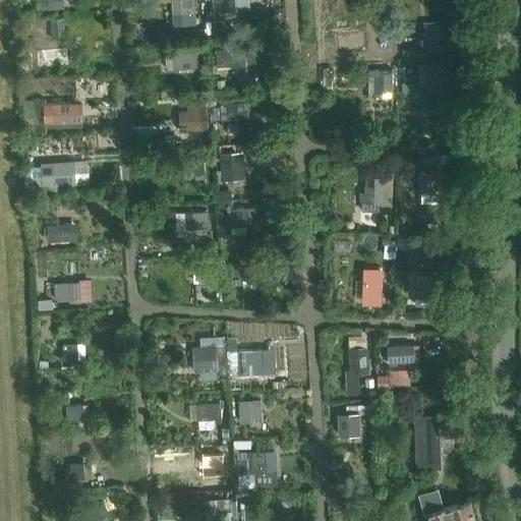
[(64,8),(63,0),(38,0),(39,9),(64,8)]
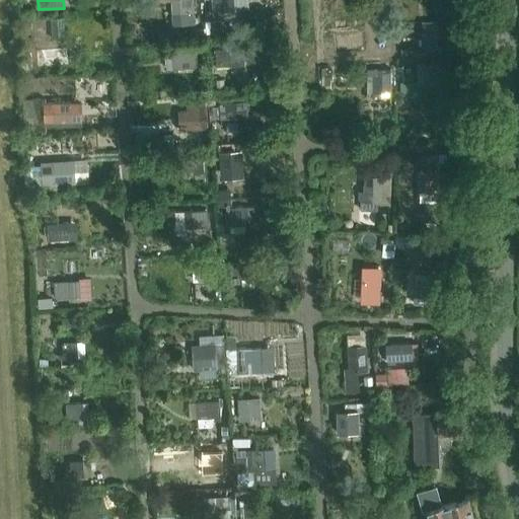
[(194,0),(171,0),(173,15),(183,15),(184,18),(196,17),(194,0)]
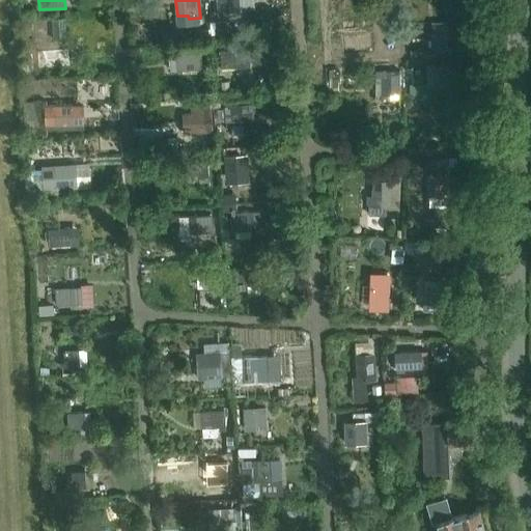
[(217,0),(219,18),(225,17),(225,12),(242,11),(241,0),(217,0)]
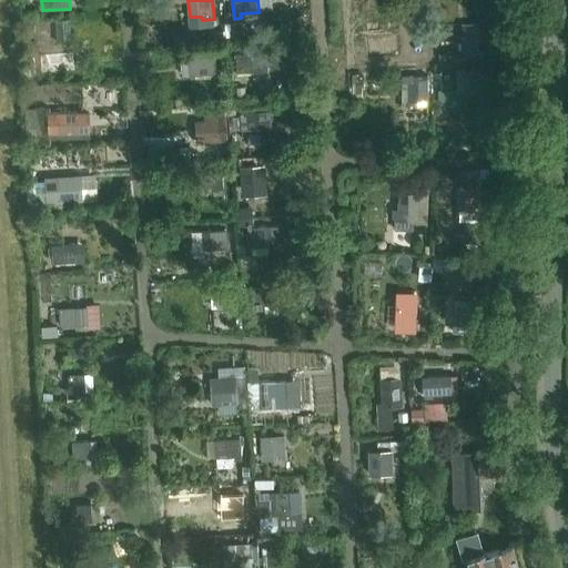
[(375,0),(356,0),(357,22),(376,22),(375,0)]
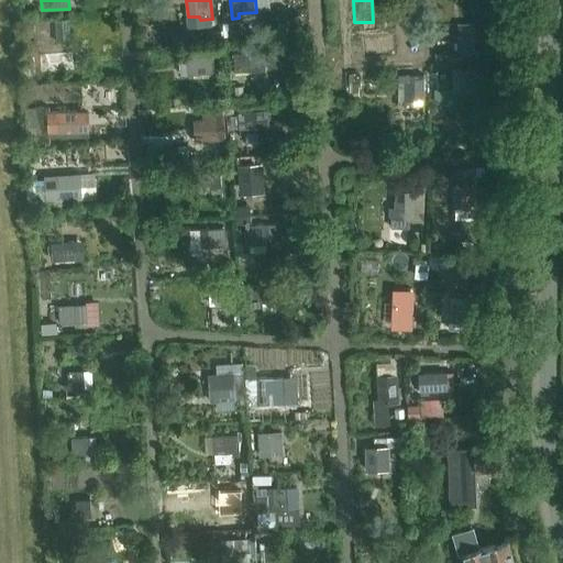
[(475,56),(476,34),(457,34),(456,56),(475,56)]
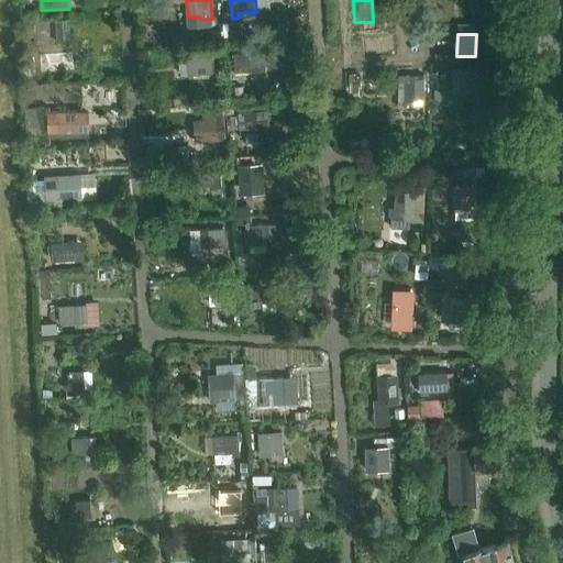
[(233,54),(235,73),(265,70),(265,69),(271,69),(269,53),(264,54),(264,52),(233,54)]
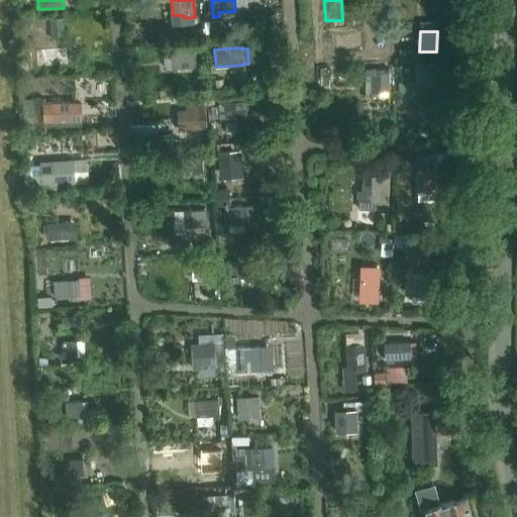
[(167,53),(168,70),(198,68),(197,50),(167,53)]
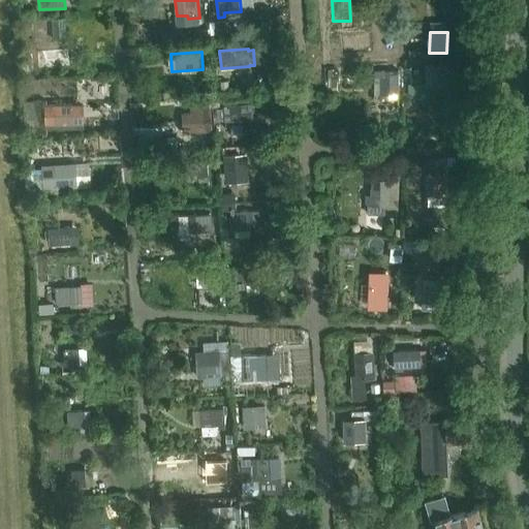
[(399,71),(374,71),(374,79),(381,79),(380,94),(399,95),(399,71)]
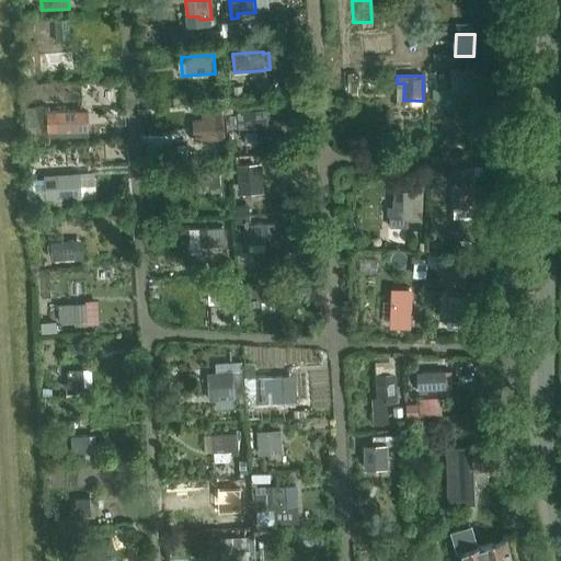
[(473,76),(453,76),(453,80),(457,80),(457,99),(474,98),(473,76)]
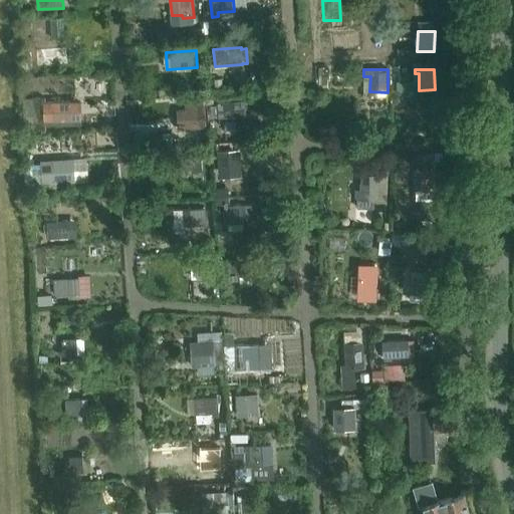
[(218,102),(219,118),(246,116),(245,100),(218,102)]
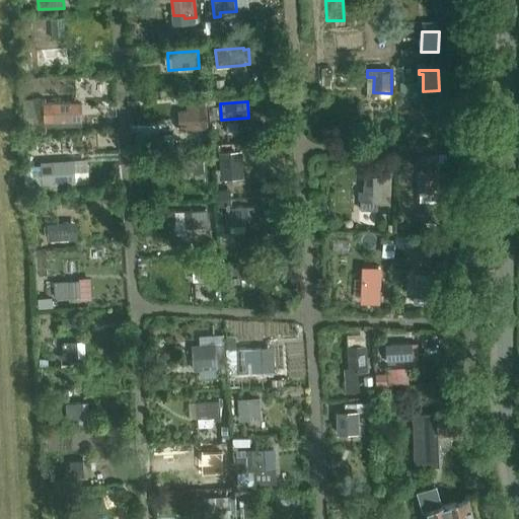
[(202,130),(201,104),(187,104),(187,110),(188,130),(202,130)]
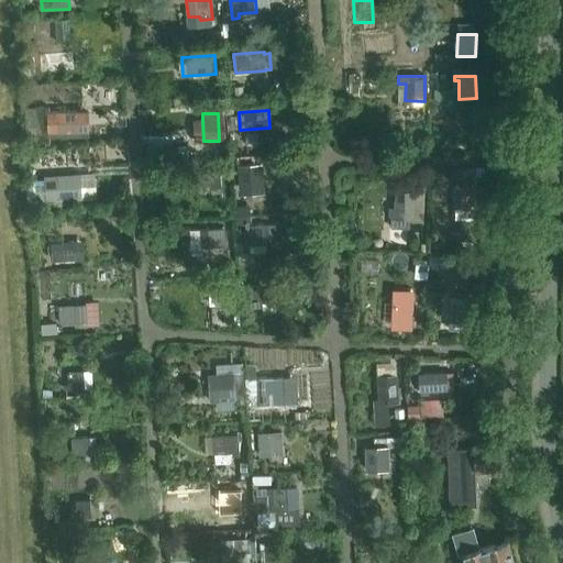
[(76,117),(69,117),(52,118),(53,135),(77,133),(76,117)]
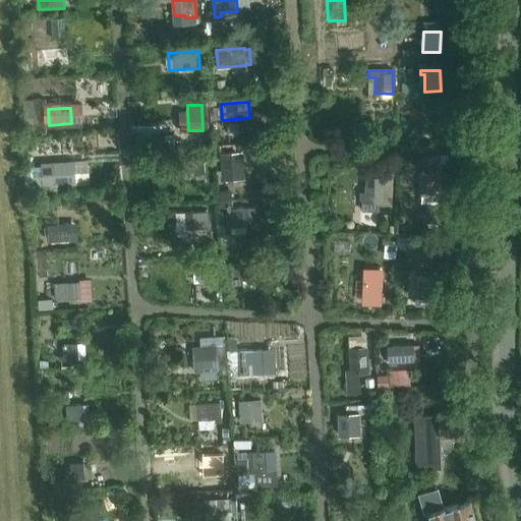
[(243,152),(221,154),(223,181),(245,179),(243,152)]
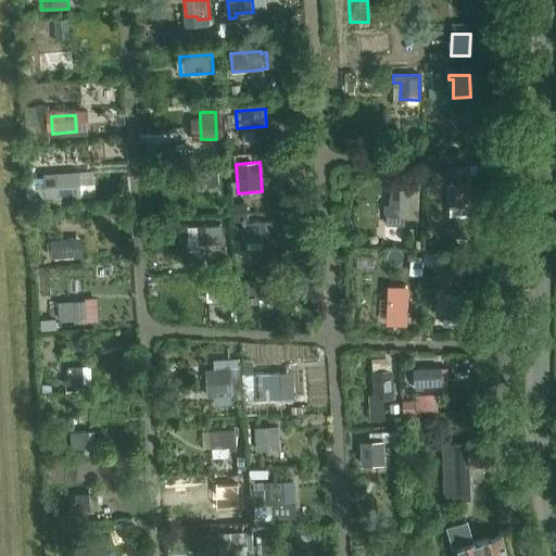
[(194,171),(196,188),(210,187),(210,191),(220,191),(218,168),(194,171)]
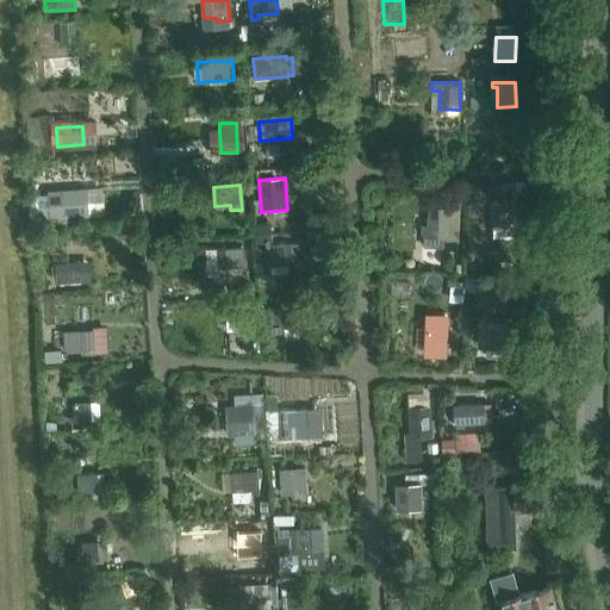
[(62,215),(79,213),(76,194),(61,195),(62,215)]
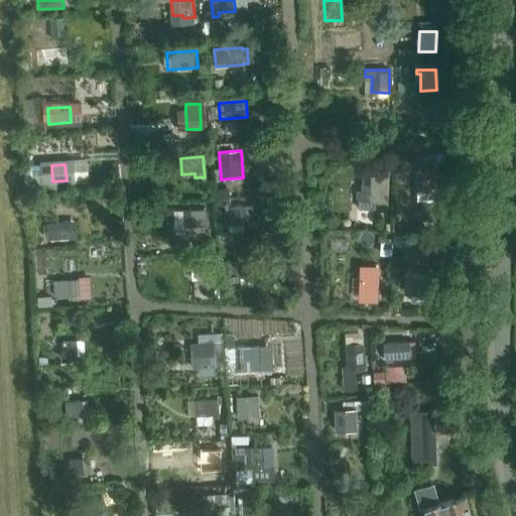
[(381,176),(362,175),(362,190),(357,190),(357,200),(379,201),(381,176)]
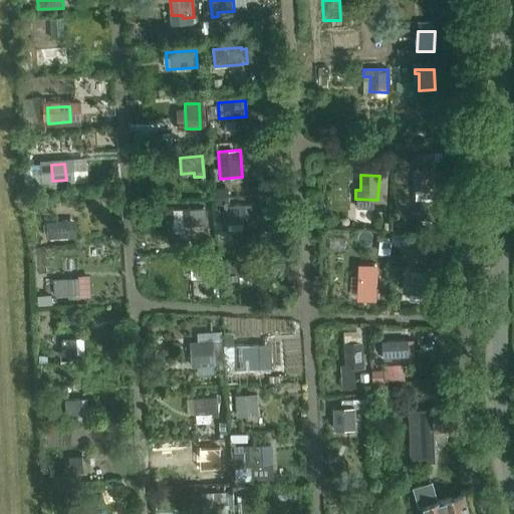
[(434,176),(417,175),(415,201),(434,202),(435,191),(433,191),(434,176)]
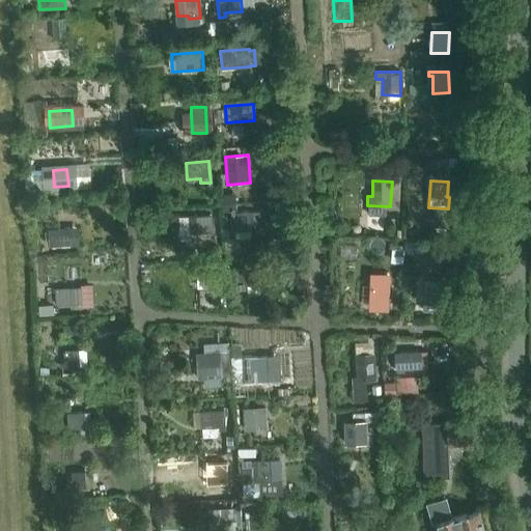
[(231,215),(232,232),(254,230),(262,229),(261,213),(254,214),(254,213),(231,215)]
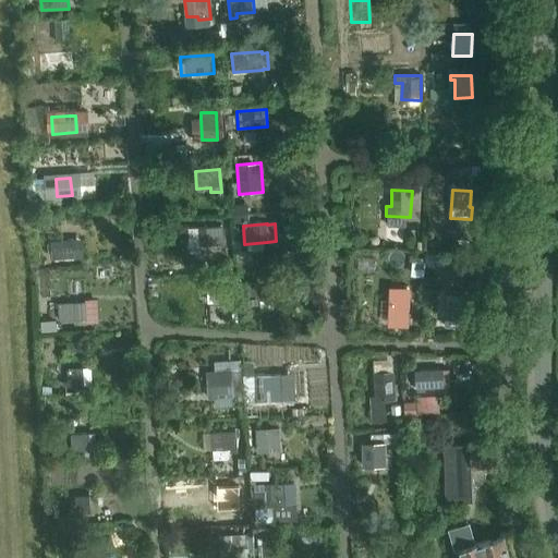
[(225,245),(223,227),(206,228),(207,246),(225,245)]
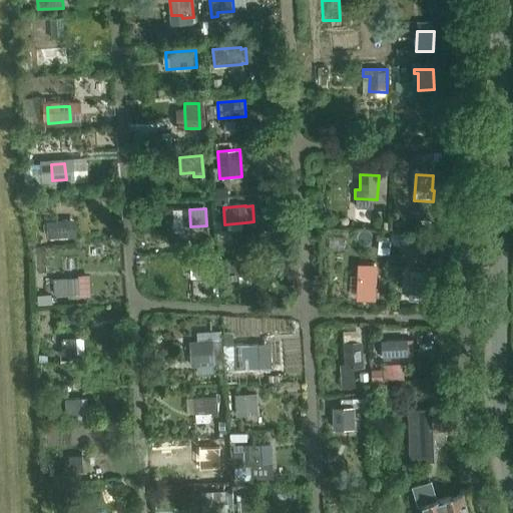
[(68,237),(67,220),(47,221),(48,238),(68,237)]
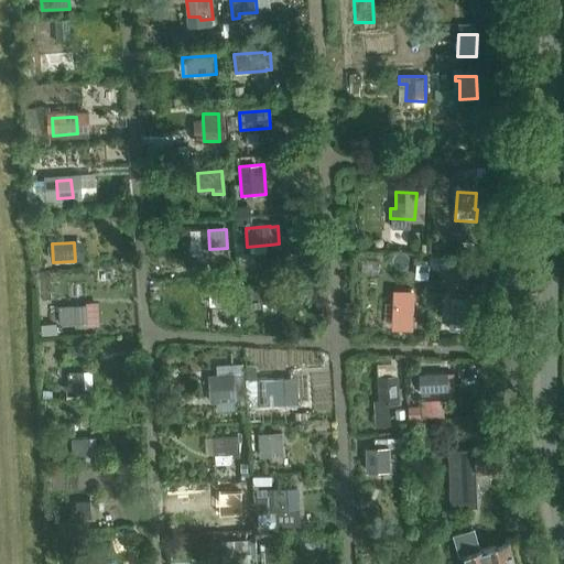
[(250,286),(251,310),(261,308),(261,303),(277,302),(275,284),(250,286)]
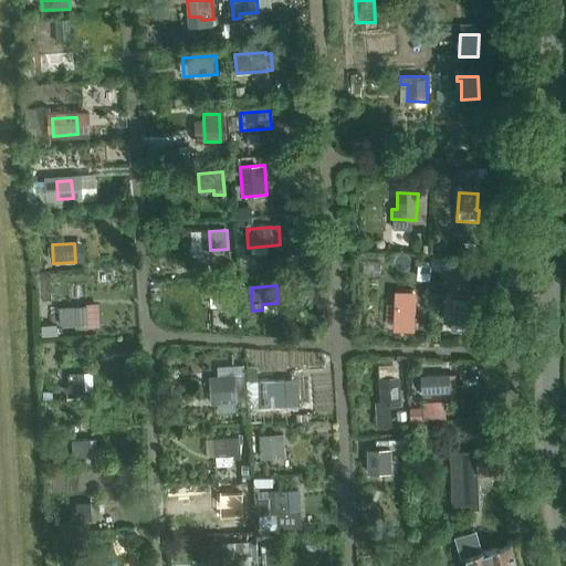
[(207,290),(208,310),(216,308),(216,306),(224,306),(224,308),(231,308),(230,289),(207,290)]
